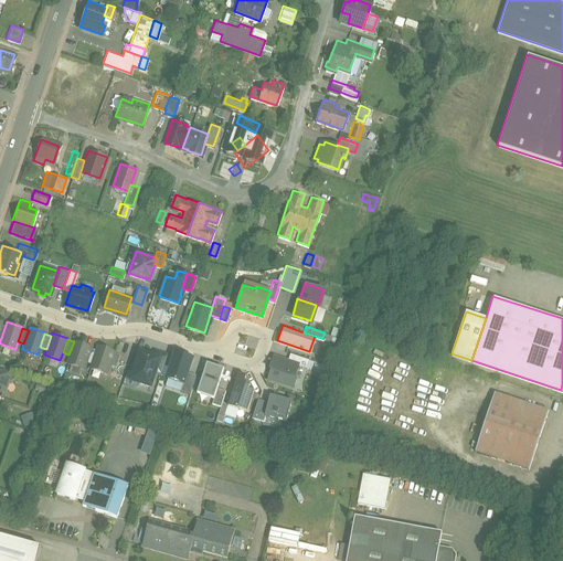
[(89,346),(74,340),(74,341),(68,355),(66,361),(82,367),(85,360),(89,347),(89,346)]
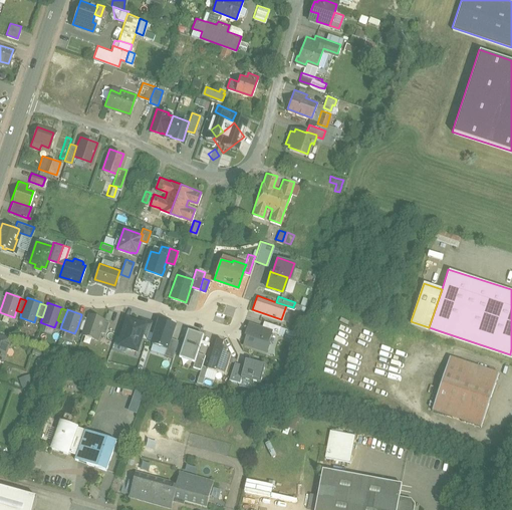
[(102,318),(88,313),(86,317),(82,329),(81,332),(95,337),(98,330),(102,318)]
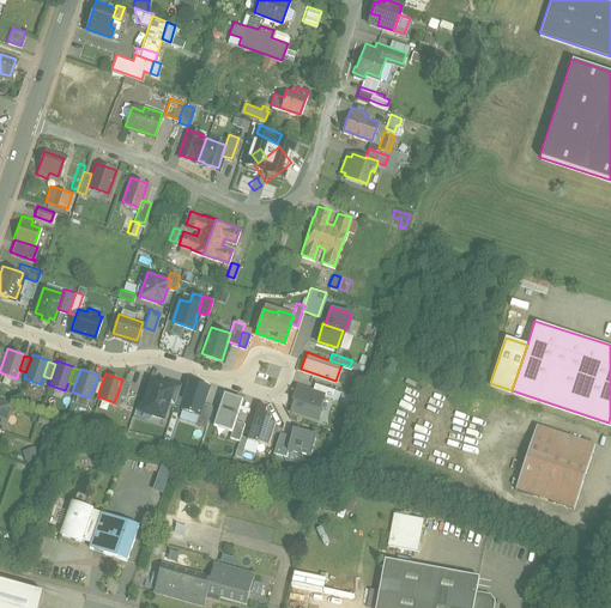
[(103,378),(97,376),(92,390),(98,393),(103,378)]
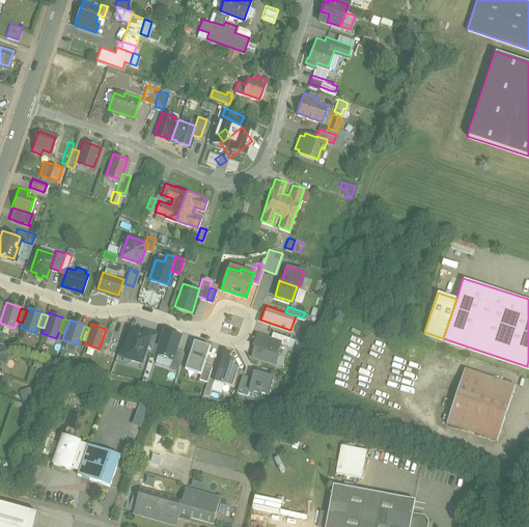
[(157,331),(144,327),(143,333),(148,335),(144,347),(150,349),(157,331)]
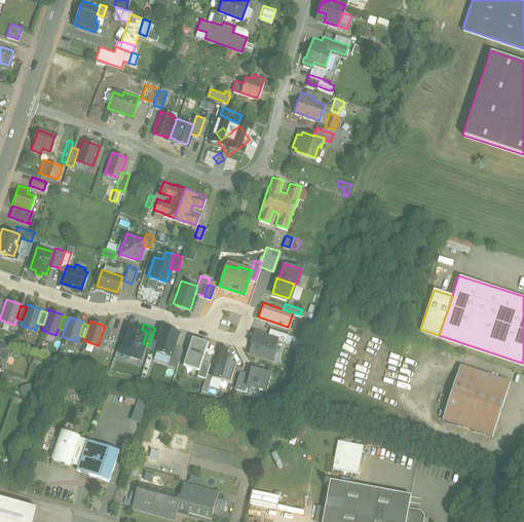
[(110,328),(105,326),(101,338),(107,340),(110,328)]
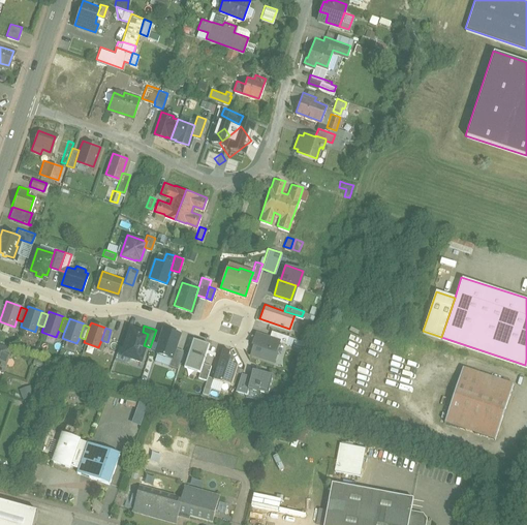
[(143,332),(130,328),(124,346),(130,348),(128,356),(140,359),(144,345),(148,334),(143,332)]
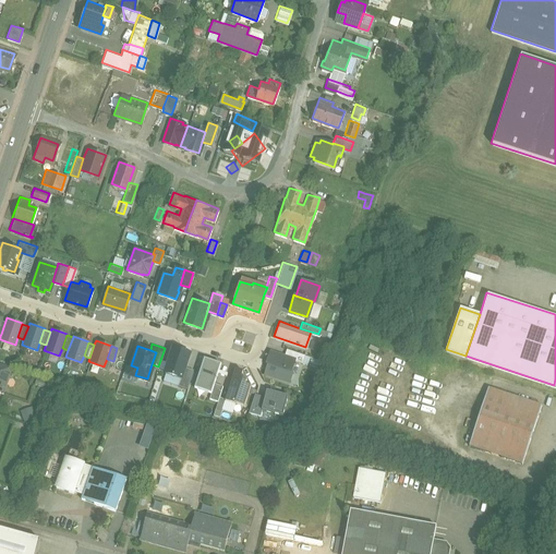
[(172,346),(164,371),(179,376),(180,376),(184,365),(189,351),(172,346)]
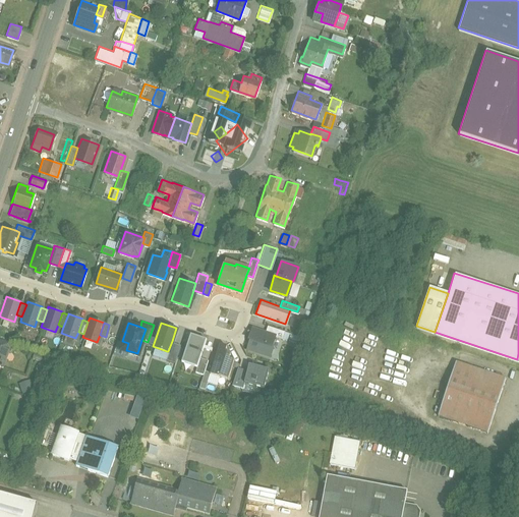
[(284,330),(267,324),(265,331),(274,334),(274,335),(281,337),(284,330)]
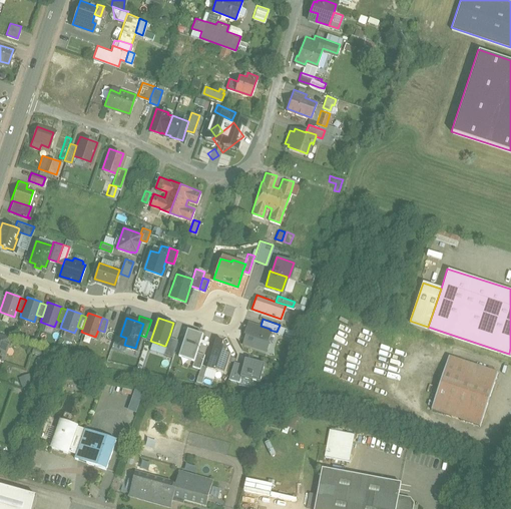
[(261,326),(247,321),(244,332),(245,333),(242,342),(265,349),(269,339),(267,338),(270,330),(270,329),(261,326)]
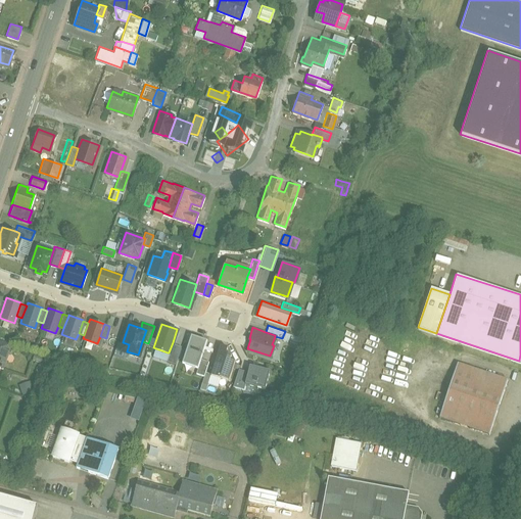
[(205,338),(190,333),(181,361),(196,366),(197,366),(200,357),(205,338)]
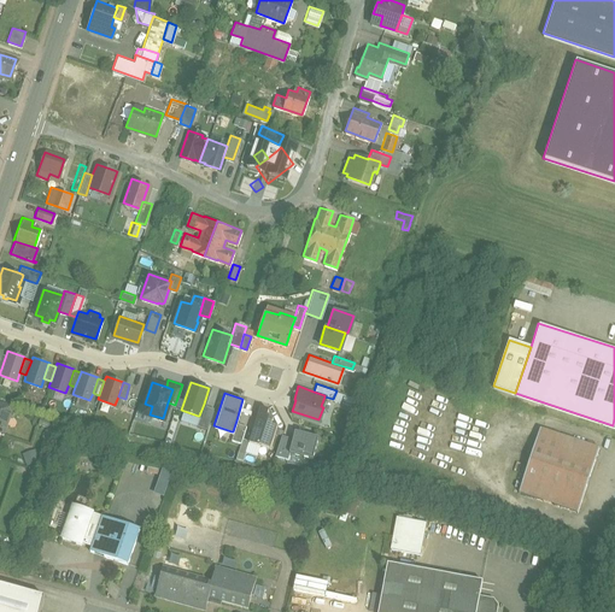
[(0,421),(1,421),(5,411),(9,412),(12,402),(0,399),(0,421)]
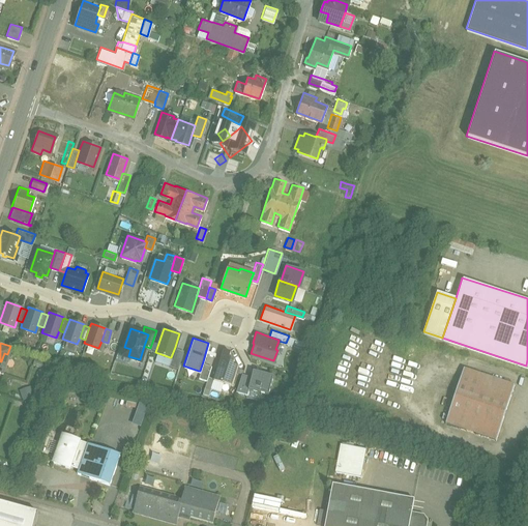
[(171,357),(170,357),(168,364),(176,367),(182,349),(175,347),(171,357)]
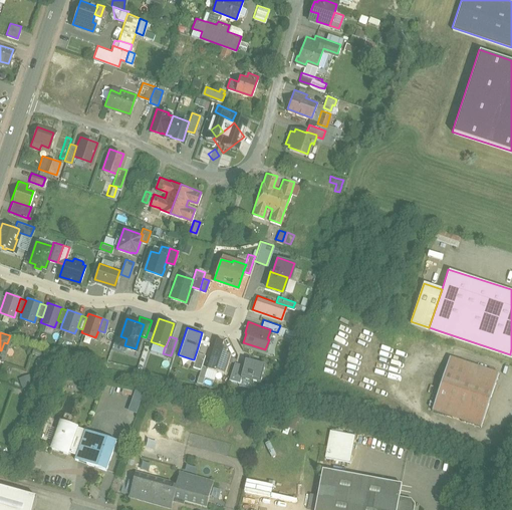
[(223,339),(216,337),(207,365),(206,366),(215,369),(215,368),(224,371),(230,353),(225,351),(226,346),(221,344),(223,339)]
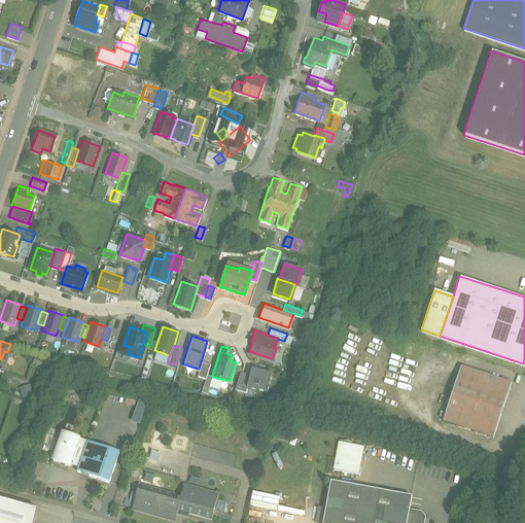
[(209,362),(202,359),(199,369),(198,369),(197,374),(205,377),(209,362)]
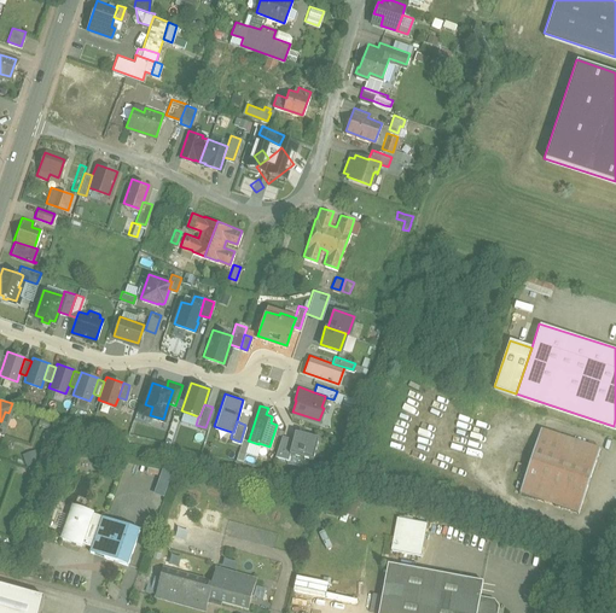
[(599,445),(540,426),(519,490),(576,509),(577,511),(599,445)]
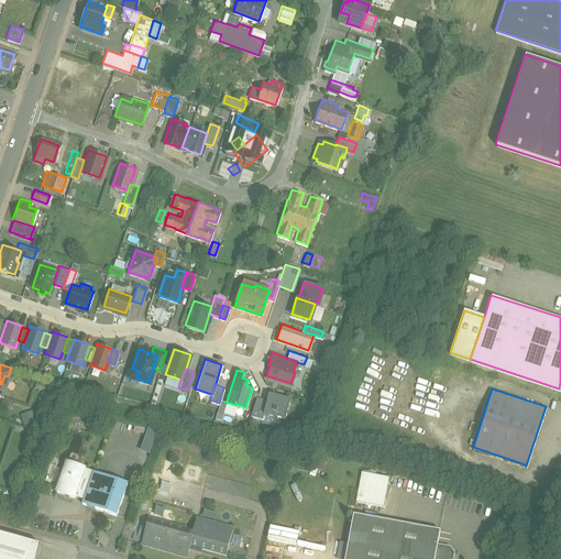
[(289,397),(267,392),(266,398),(263,412),(284,417),(289,397)]
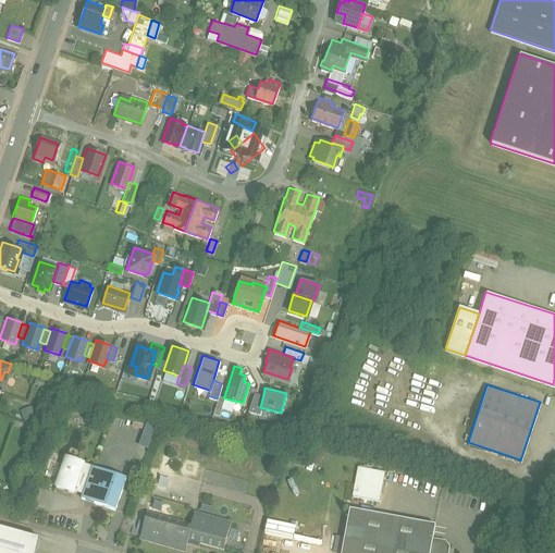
[(263,394),(254,391),(247,409),(259,413),(260,407),(263,394)]
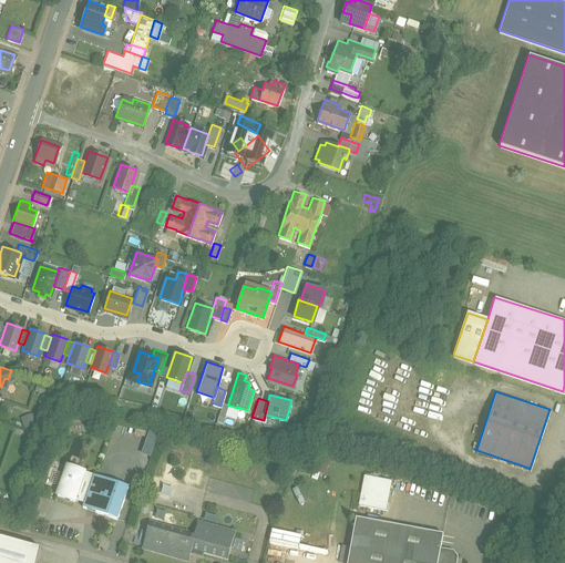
[(228,403),(222,401),(218,412),(225,413),(227,405),(228,403)]
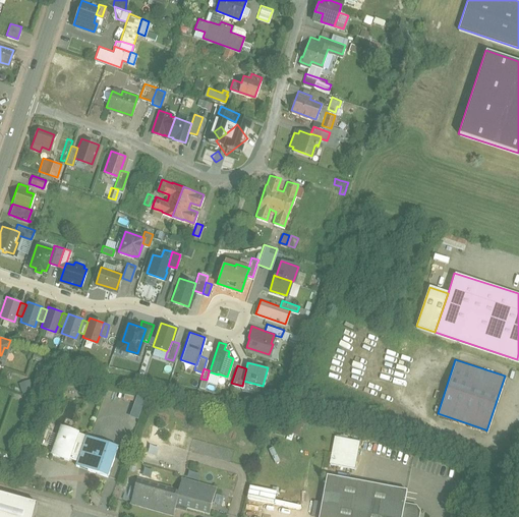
[(124,413),(133,416),(140,395),(132,392),(124,413)]
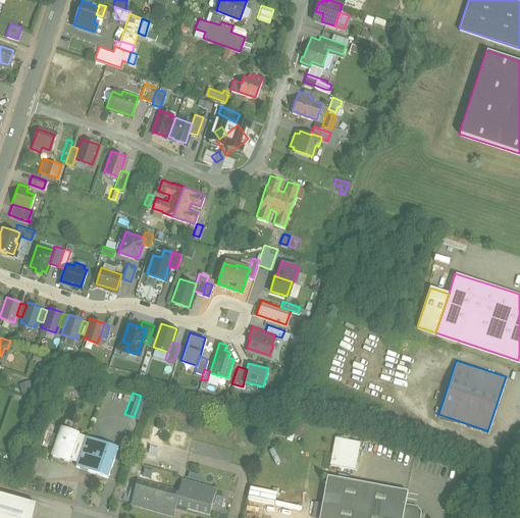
[(78,431),(61,425),(51,453),(67,459),(68,457),(78,431)]
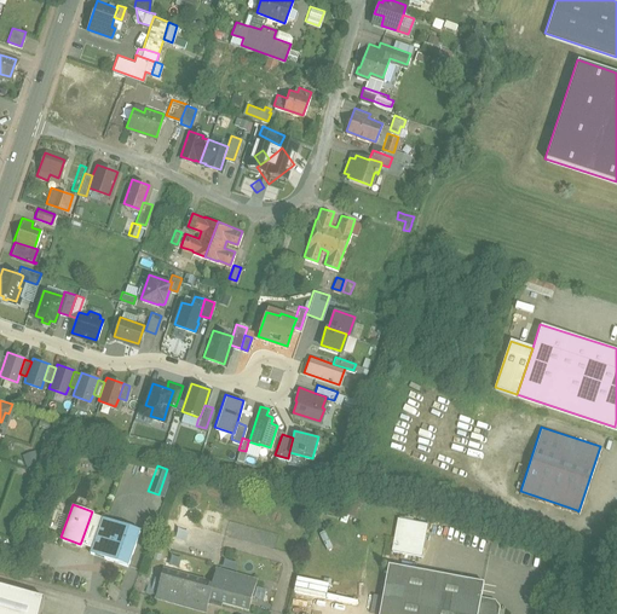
[(92,511),(81,542),(91,545),(102,515),(92,511)]
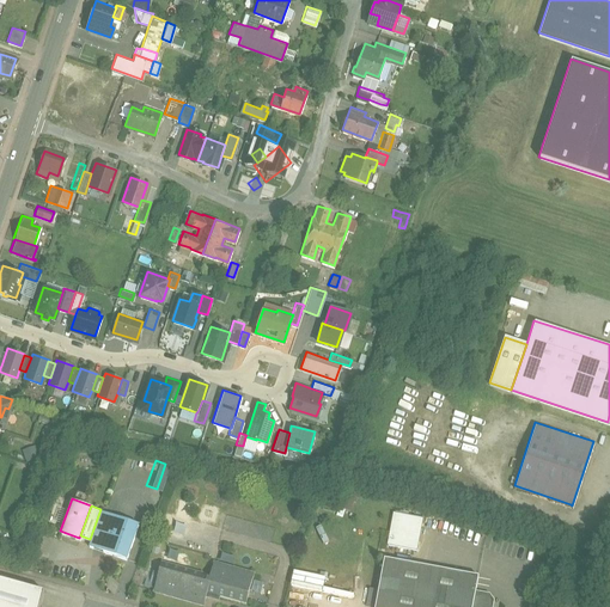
[(138,522),(101,509),(90,539),(87,544),(126,557),(138,522)]
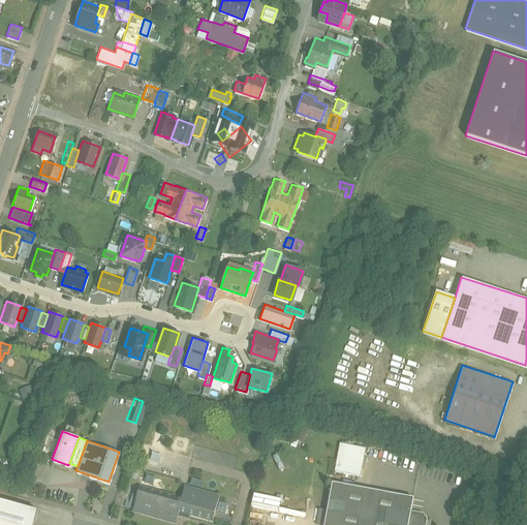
[(364,445),(339,441),(338,445),(363,451),(364,445)]
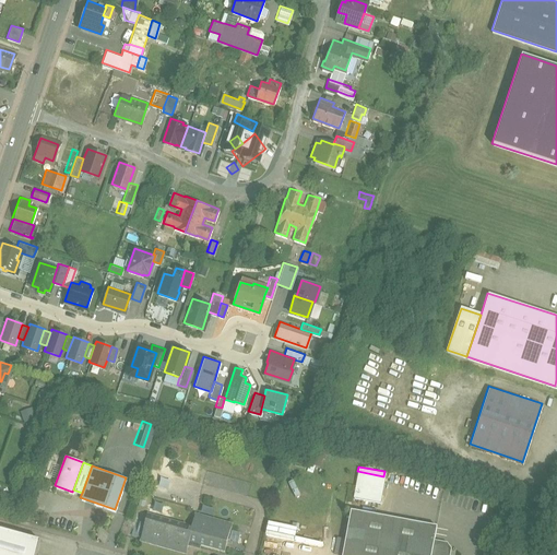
[(383,476),(357,471),(354,491),(380,495),(383,476)]
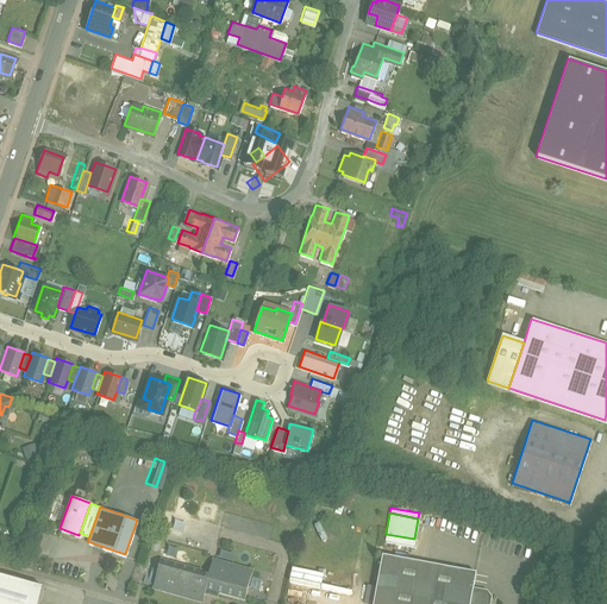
[(414,539),(386,534),(385,539),(413,545),(414,539)]
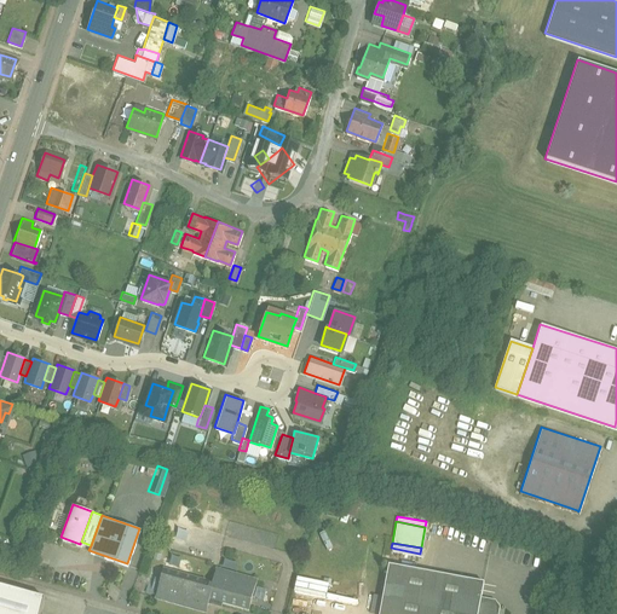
[(483,580),(387,562),(378,613),(495,613),(497,604),(492,598),(479,596),(483,580)]
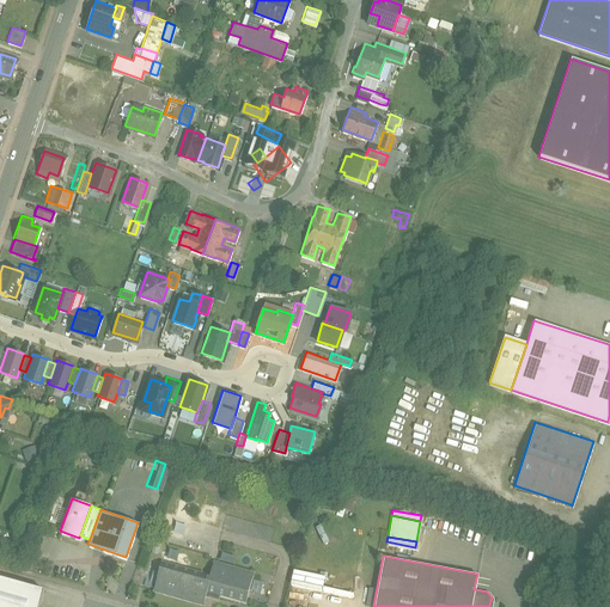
[(252,571),(212,559),(208,572),(160,559),(152,588),(202,601),(205,592),(214,594),(215,592),(244,600),(252,571)]
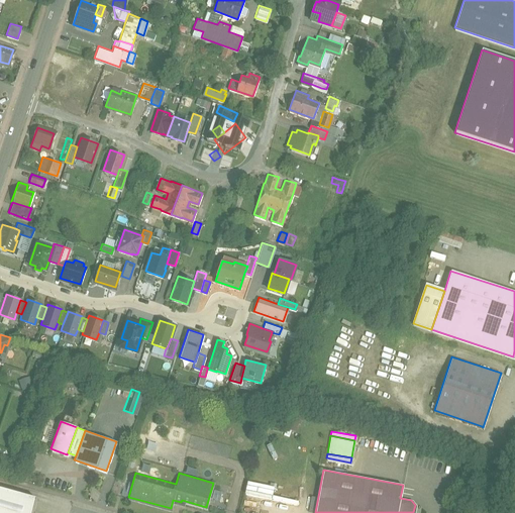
[(239,491),(266,498),(269,485),(242,479),(239,491)]
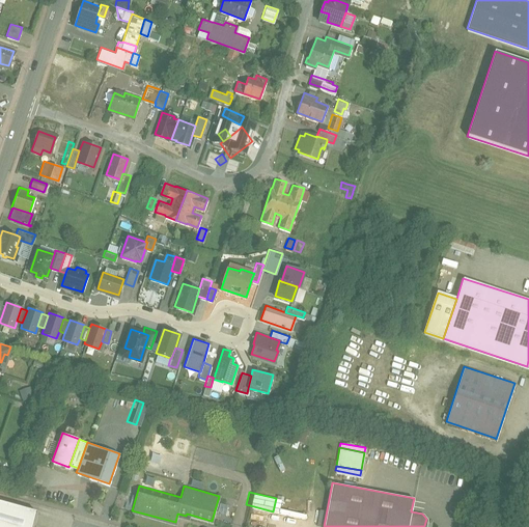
[(0,526),(32,526),(37,511),(0,501),(0,526)]
